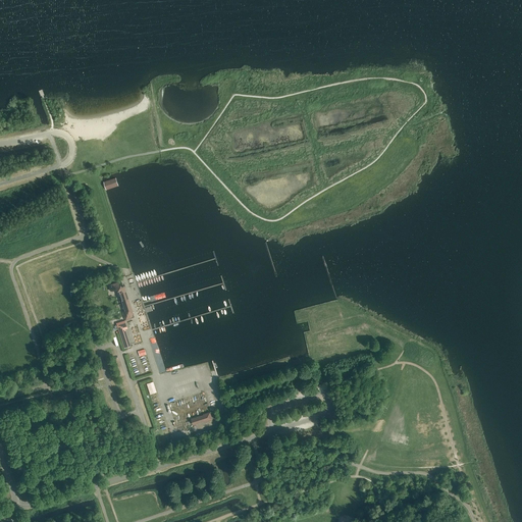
[(104,183),(106,190),(118,186),(116,177),(104,183)]
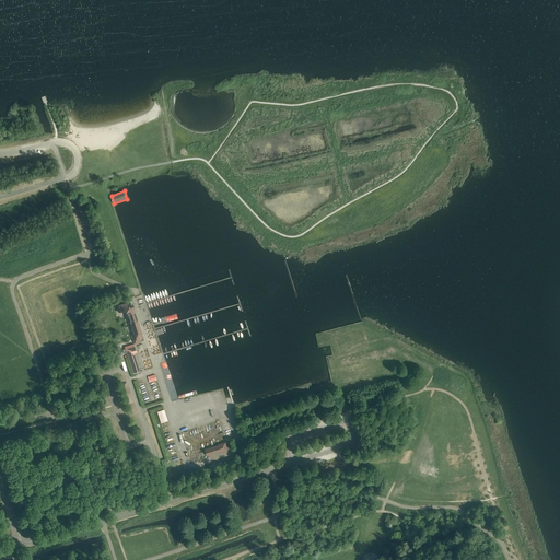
[(119,305),(116,305),(119,313),(126,310),(130,323),(137,321),(138,321),(133,306),(128,307),(127,302),(119,304),(119,305)]
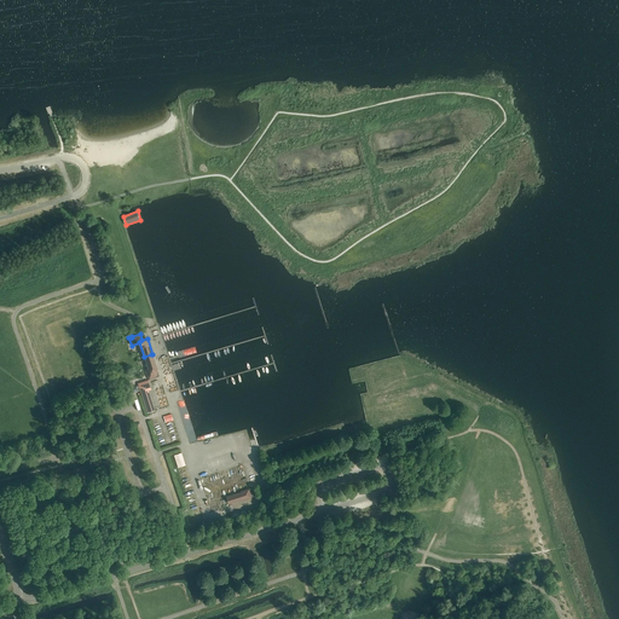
[(151,354),(144,357),(148,369),(145,369),(149,380),(156,377),(154,371),(157,370),(152,357),(151,357),(151,354)]
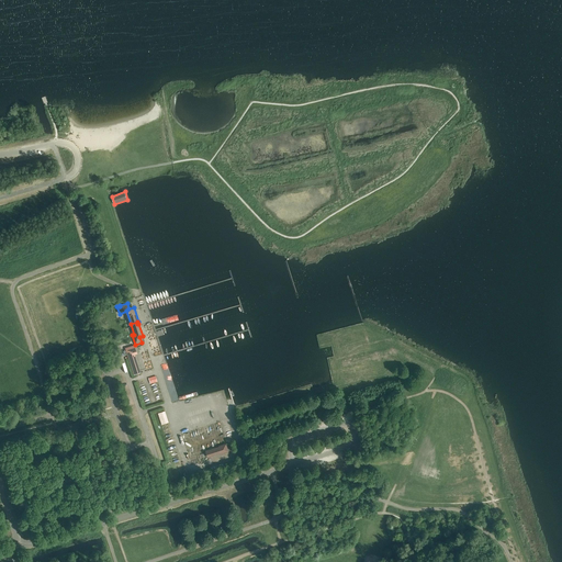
[(125,350),(123,351),(124,356),(127,355),(127,358),(134,374),(139,372),(134,353),(135,353),(136,353),(135,347),(125,350)]
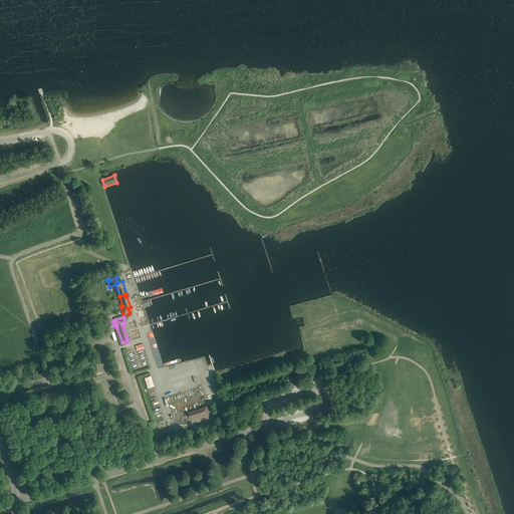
[(151,375),(145,377),(148,389),(154,387),(151,375)]
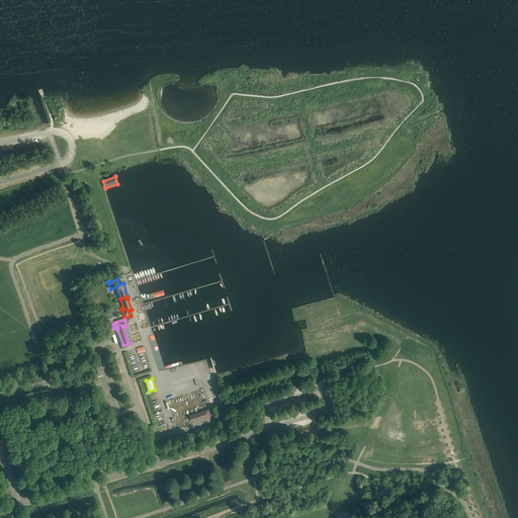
[(192,422),(210,416),(208,410),(190,415),(192,422)]
